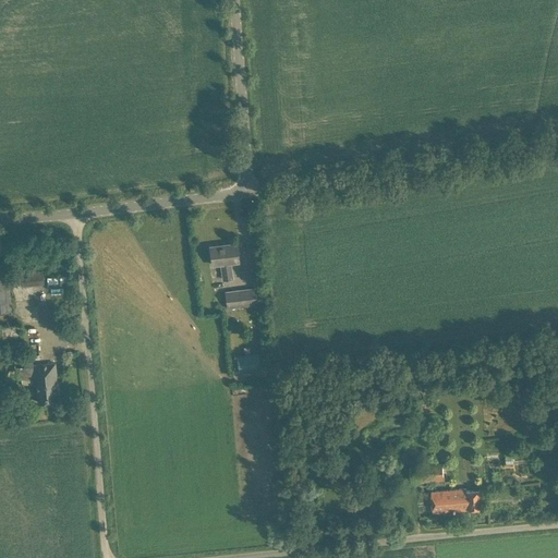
[(209,246),(213,264),(221,263),(223,279),(232,278),(230,262),(239,261),(237,243),(209,246)]
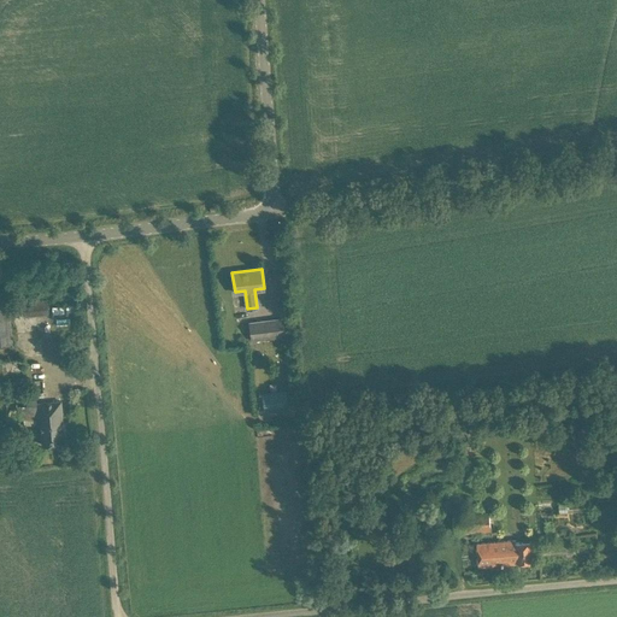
[(12,342),(10,311),(23,310),(24,313),(48,312),(47,299),(23,301),(23,295),(9,298),(7,293),(0,293),(0,344),(12,342)]
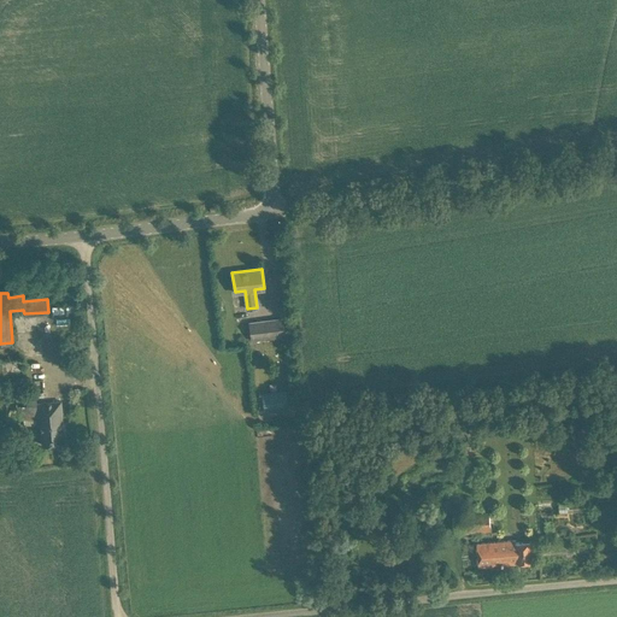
[(248,323),(251,340),(285,335),(282,318),(248,323)]
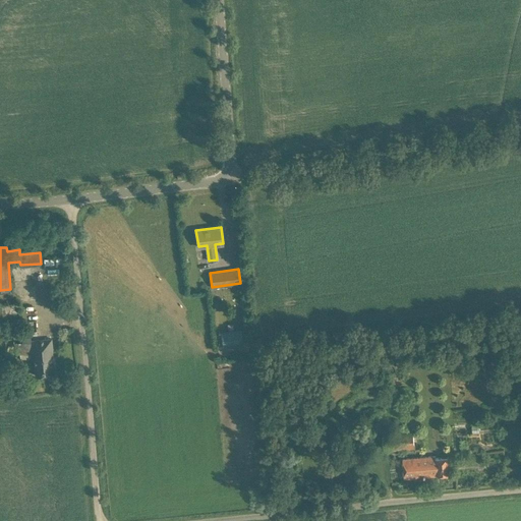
[(221,332),(223,347),(242,345),(240,329),(221,332)]
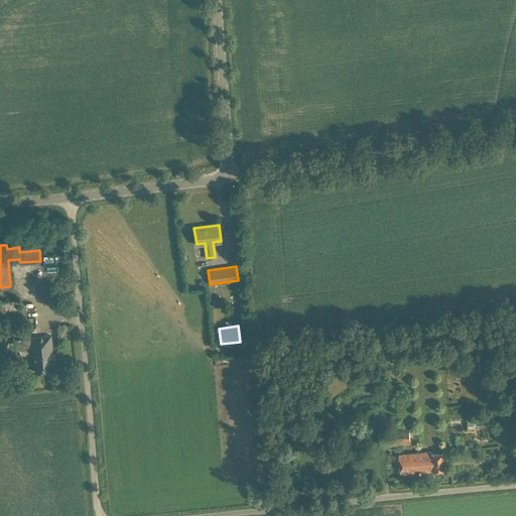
[(50,336),(31,337),(31,348),(32,355),(33,354),(35,372),(51,370),(50,353),(52,353),(50,336)]
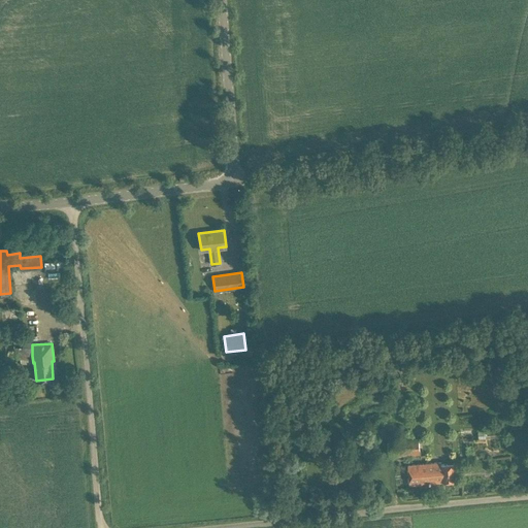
[(408,465),(408,474),(409,485),(458,481),(456,463),(441,464),(441,462),(408,465)]
